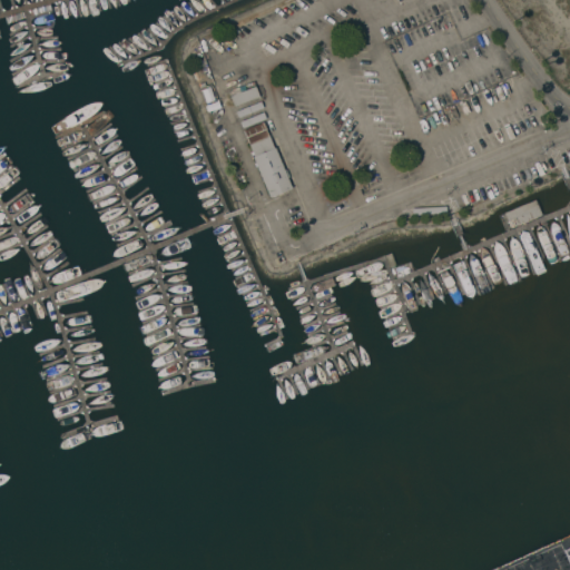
[(253,81),(258,96),(233,106),(227,91),(253,81)]
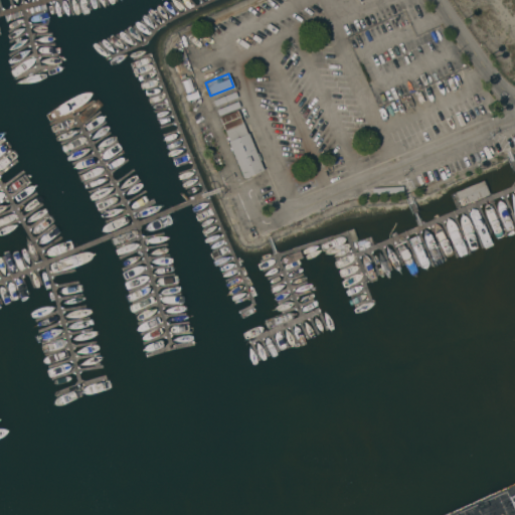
[(214,107),(212,101),(234,92),(236,98),(214,107)]
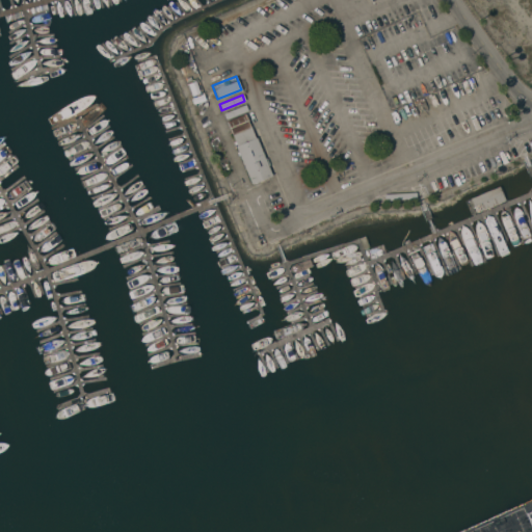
[(225,120),(222,113),(245,105),(247,111),(225,120)]
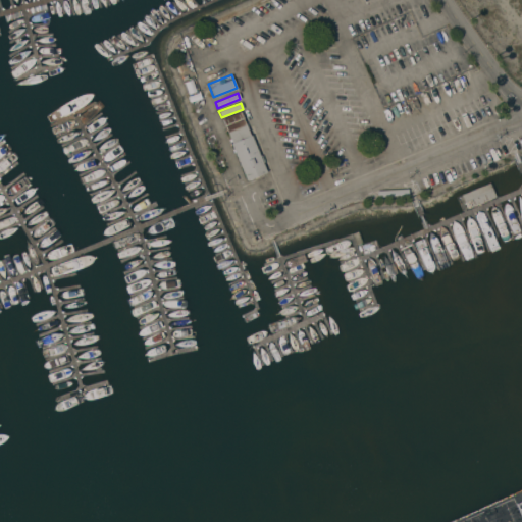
[(233,154),(235,154),(233,153),(232,153),(231,150),(232,149),(230,144),(231,143),(221,119),(240,112),(250,136),(251,135),(266,172),(246,181),(233,154)]
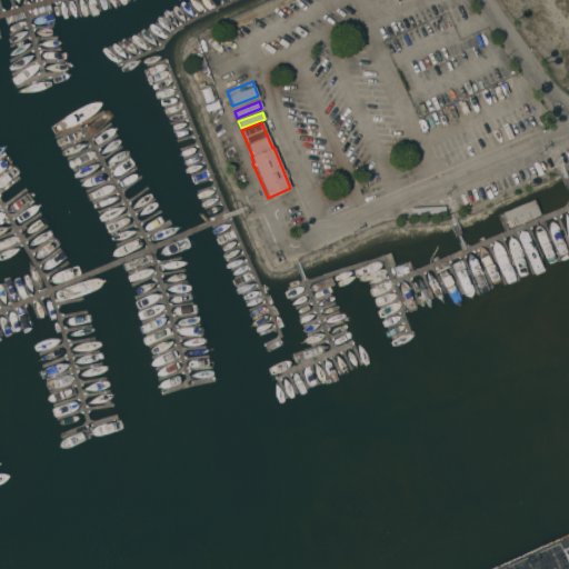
[(509,228),(508,227),(502,229),(497,216),(502,213),(501,212),(533,199),(539,215),(509,228)]
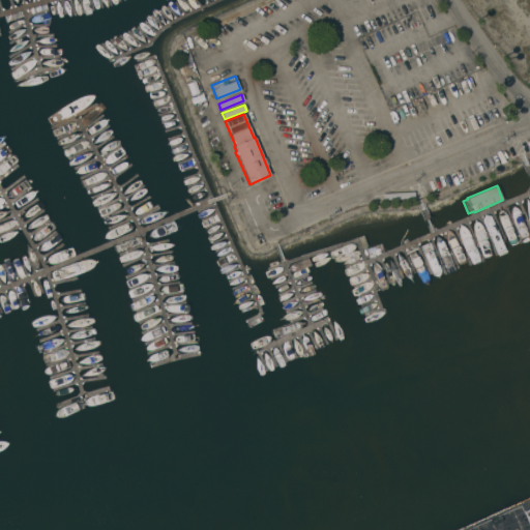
[(370,235),(372,241),(361,246),(358,240),(370,235)]
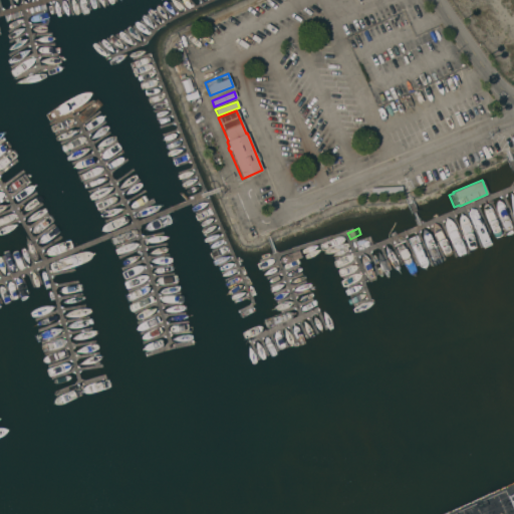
[(355,249),(355,248),(353,249),(349,240),(351,240),(351,239),(367,232),(372,241),(355,249)]
